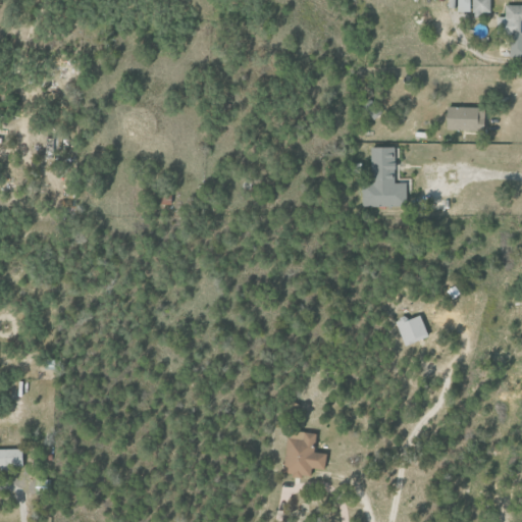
[(471,0),(471,14),(489,14),(488,0),(471,0)]
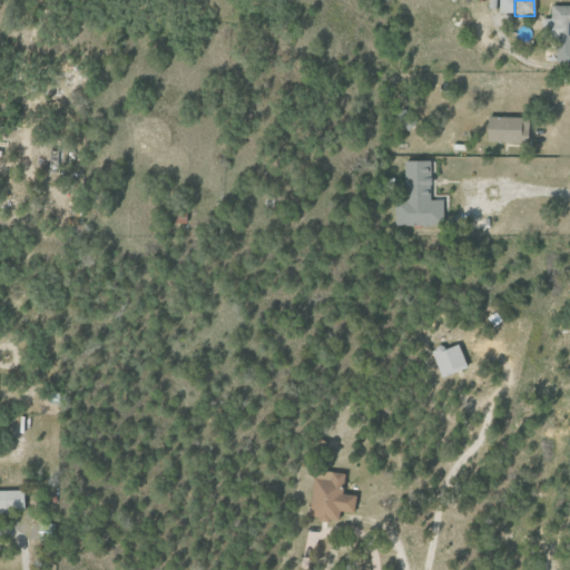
[(569,6),(550,6),(550,19),(544,19),(544,28),(556,28),(556,45),(569,45),(569,6)]
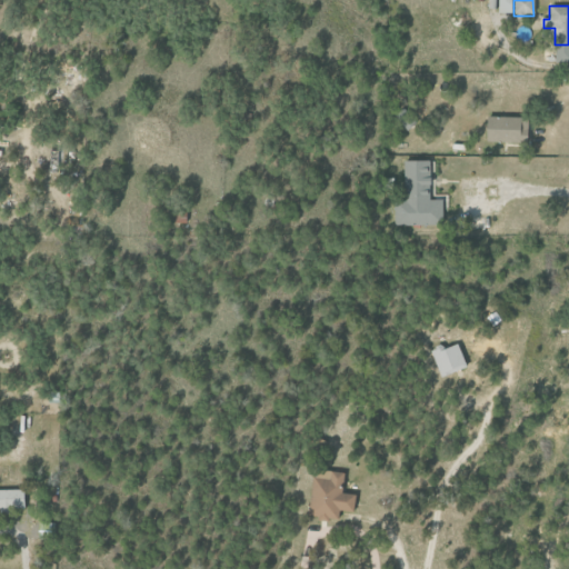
[(556,62),(568,62),(568,48),(556,48),(556,62)]
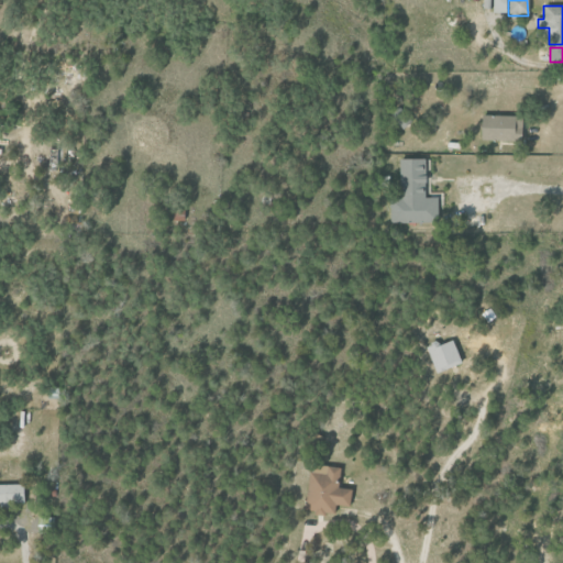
[(520,117),(479,116),(479,140),(519,141),(520,117)]
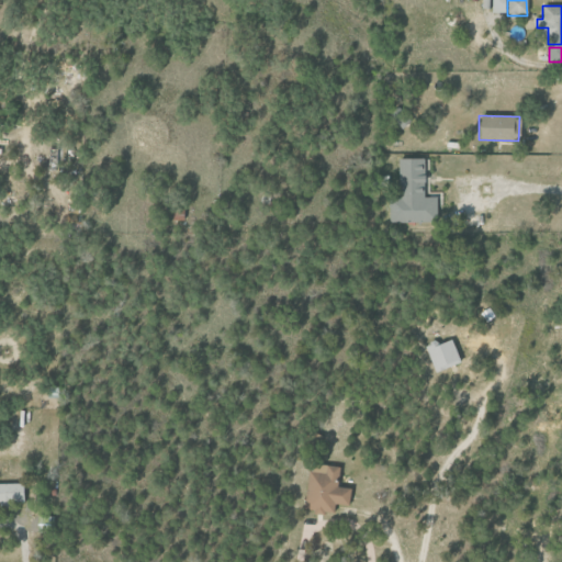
[(424,158),(398,158),(398,198),(390,198),(390,223),(437,222),(437,197),(425,198),(424,158)]
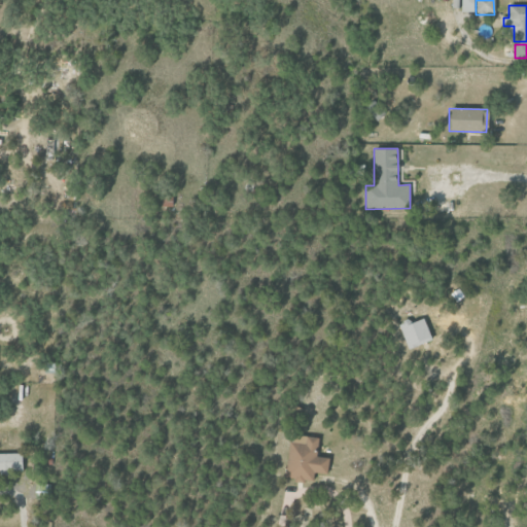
[(456,302),(464,297),(459,288),(451,293),(456,302)]
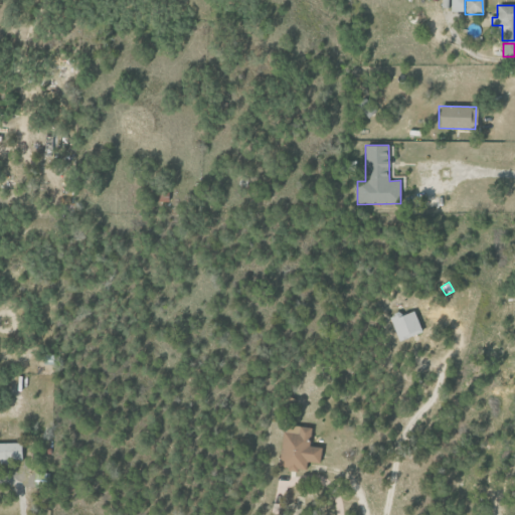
[(421,332),(413,311),(400,316),(399,313),(389,317),(398,341),(421,332)]
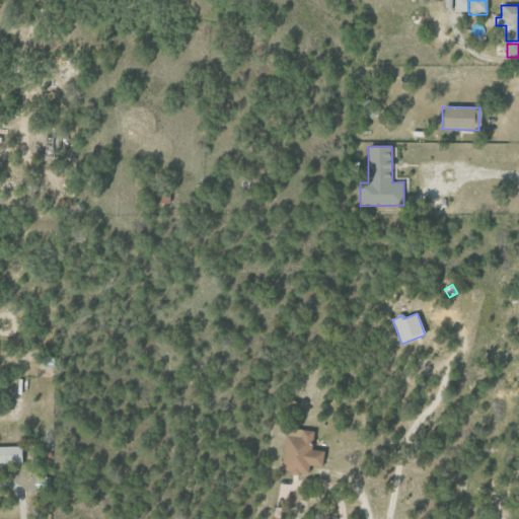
[(321,467),(323,451),(311,450),(314,432),(286,428),(281,471),(307,474),(308,465),(321,467)]
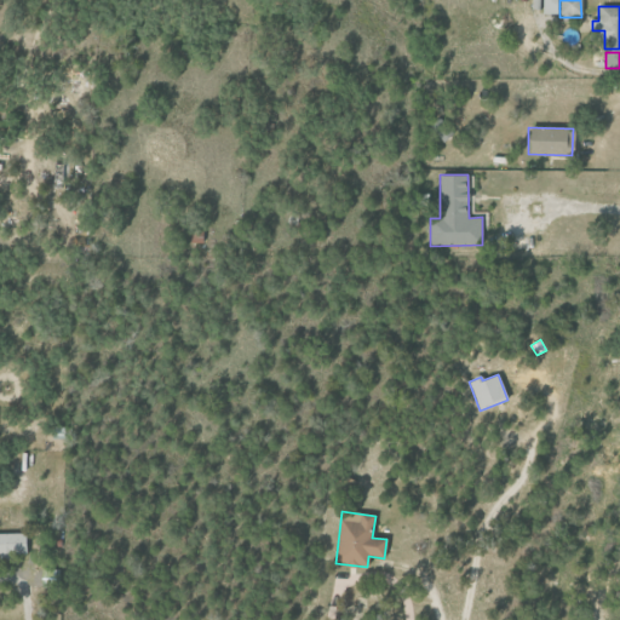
[(0,533),(0,554),(27,554),(26,533),(0,533)]
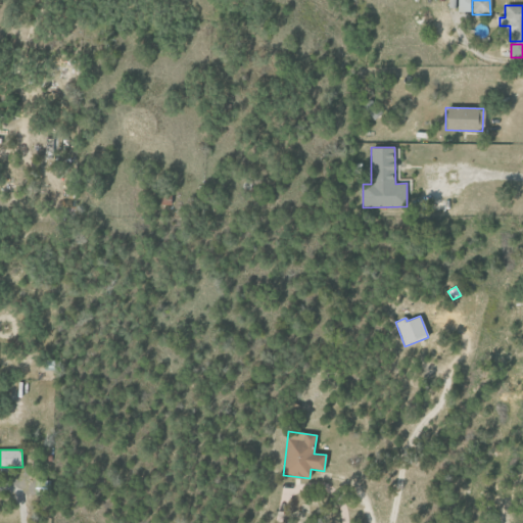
All buildings are outlined.
